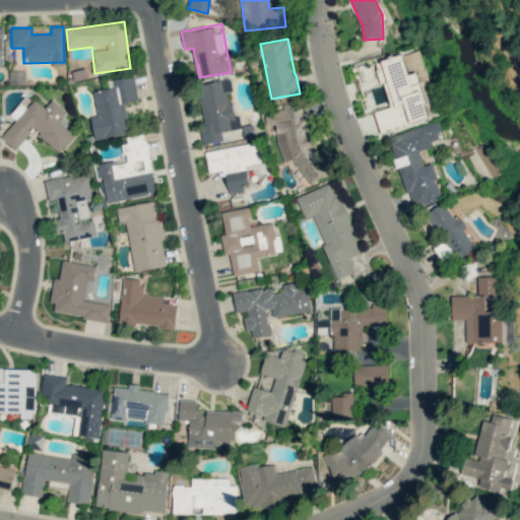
[(429,120),(418,72),(407,74),(403,55),(377,60),(388,108),(375,111),(379,131),(429,120)]
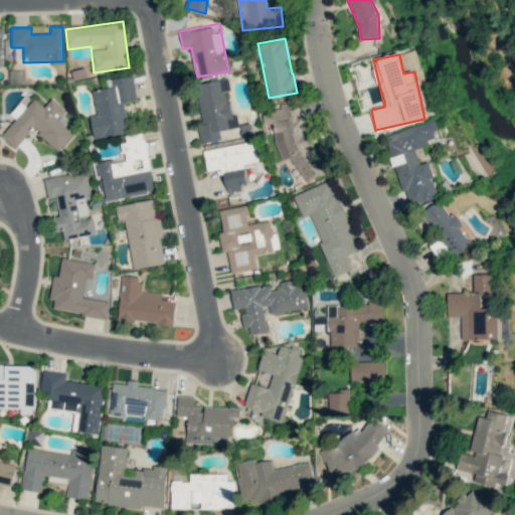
[(94,138),(128,132),(124,102),(137,100),(133,75),(106,79),(107,88),(92,90),(96,115),(90,116),(94,138)]
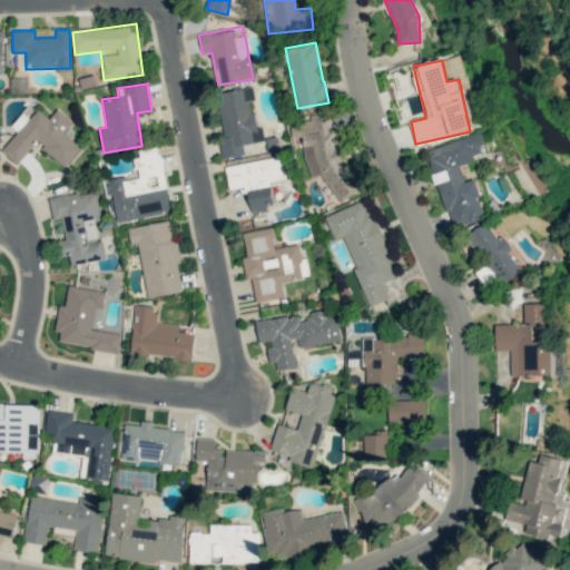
[(264,140),(262,126),(255,127),(252,101),(255,100),(253,87),(217,92),(224,137),(218,138),(222,158),(244,155),(243,144),(264,140)]
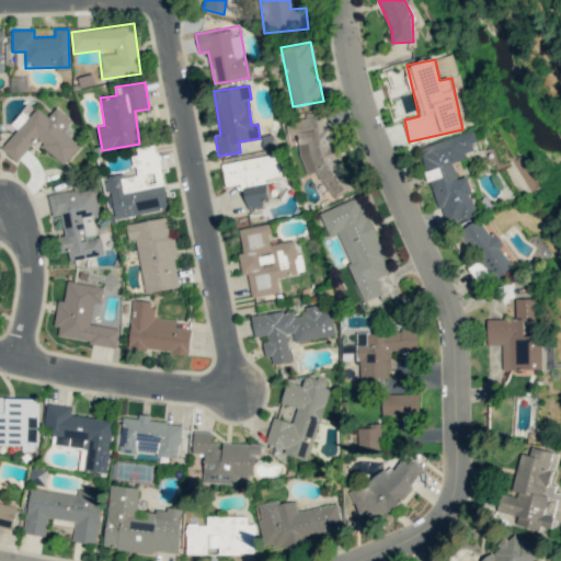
[(36,106),(1,149),(18,162),(35,140),(65,164),(80,145),(63,130),(72,119),(56,106),(48,116),(36,106)]
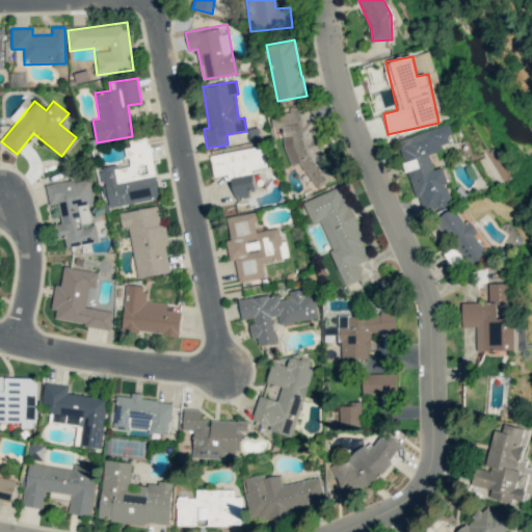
[(316,189),(339,175),(317,142),(317,133),(311,125),(310,112),(306,106),(293,107),(286,112),(277,112),(271,116),(272,128),(283,127),(287,165),(299,163),(316,189)]
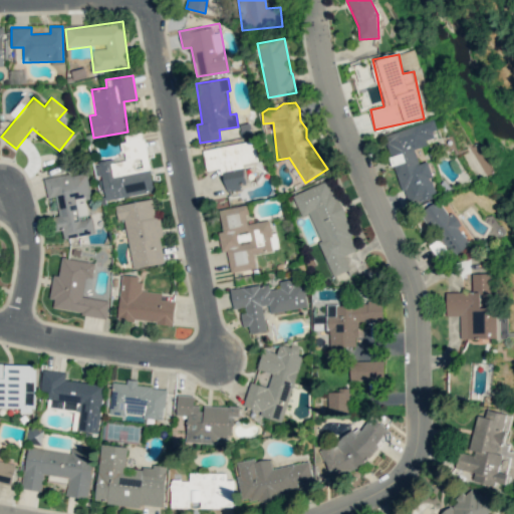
[(438,197),(427,161),(419,164),(415,149),(429,145),(428,140),(438,137),(434,120),(384,135),(406,206),(438,197)]
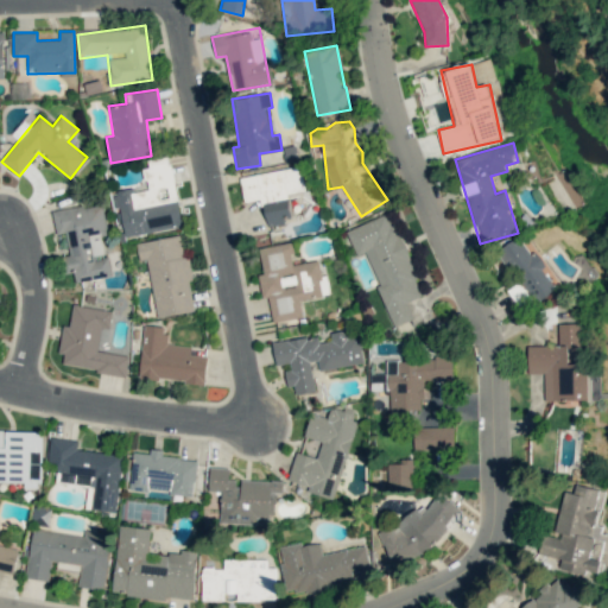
[(125,236),(182,227),(170,156),(144,160),(149,190),(133,192),(132,189),(109,192),(113,210),(120,208),(125,236)]
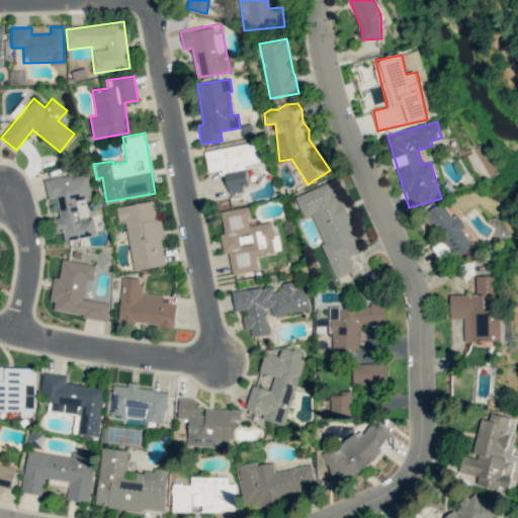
[(203,151),(207,172),(223,170),(227,191),(248,187),(245,167),(260,165),(256,142),(203,151)]
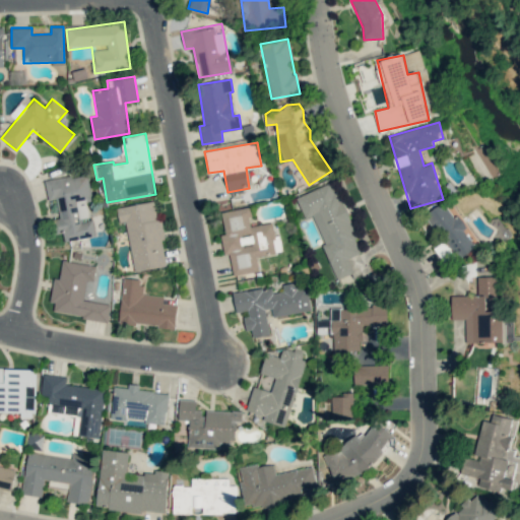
[(95,237),(92,218),(90,218),(87,201),(91,200),(87,175),(45,180),(48,200),(57,199),(60,218),(53,219),(55,234),(63,233),(64,241),(95,237)]
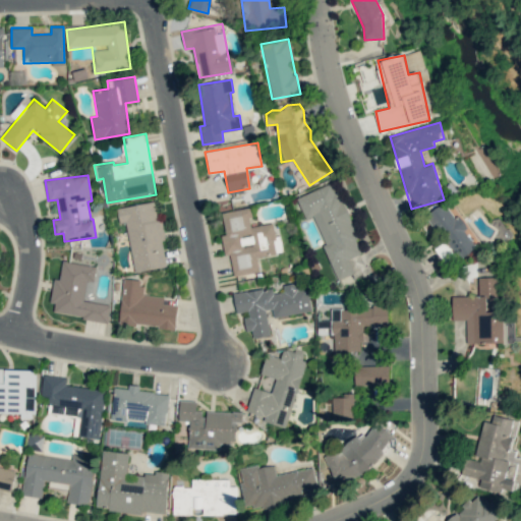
[(117,208),(119,224),(126,223),(134,272),(167,267),(157,200),(117,208)]
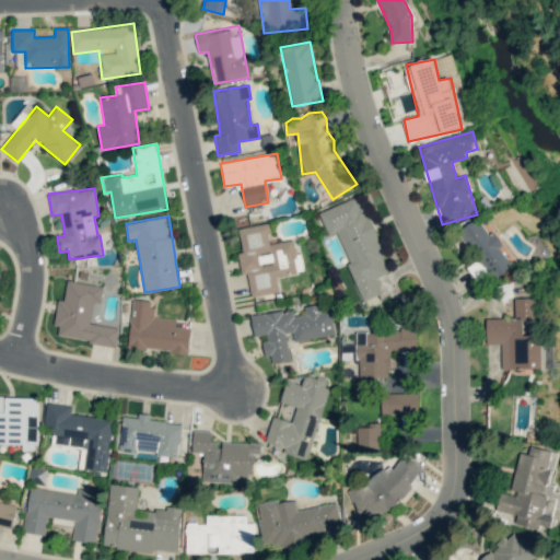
[(511,267),(481,216),(458,230),(476,260),(467,266),(478,286),(511,267)]
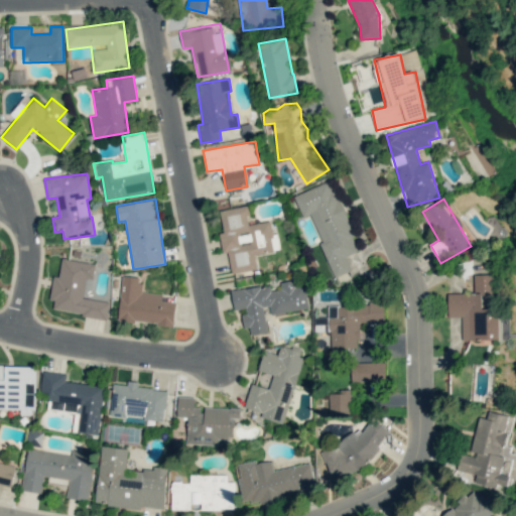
[(231,273),(257,269),(255,254),(280,250),(277,234),(272,234),(270,221),(250,224),(247,206),(220,210),(223,231),(219,232),(222,253),(228,252),(231,273)]
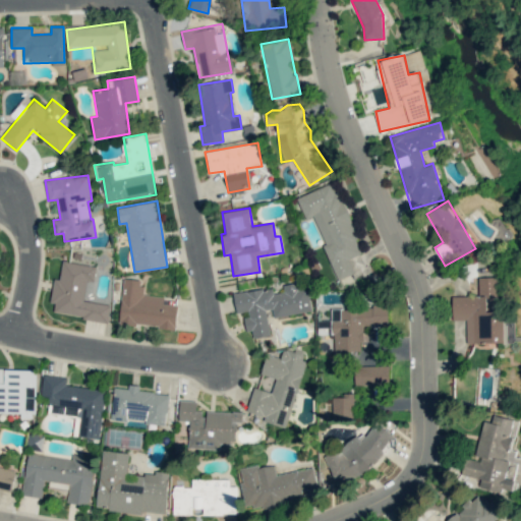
[(108,322),(111,304),(83,300),(87,281),(94,282),(96,266),(62,261),(59,279),(54,279),(50,303),(55,303),(53,313),(108,322)]
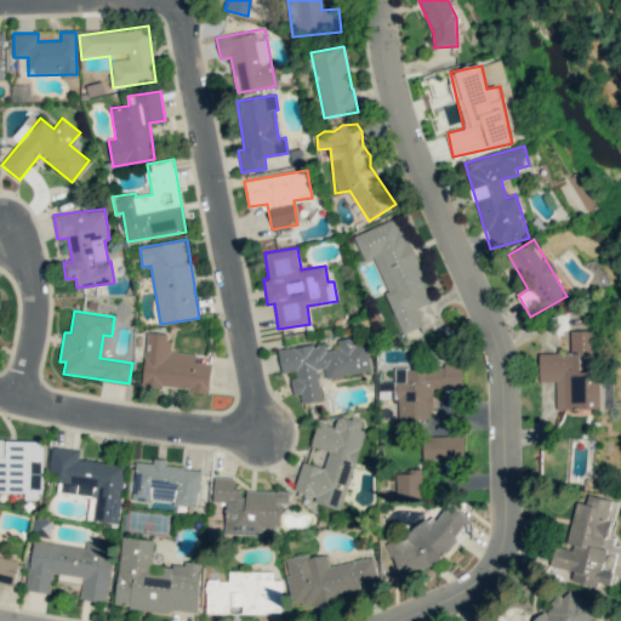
[(600,409),(600,372),(580,372),(580,354),(591,354),(591,330),(569,330),(569,353),(539,353),(539,381),(556,381),(556,409),(600,409)]
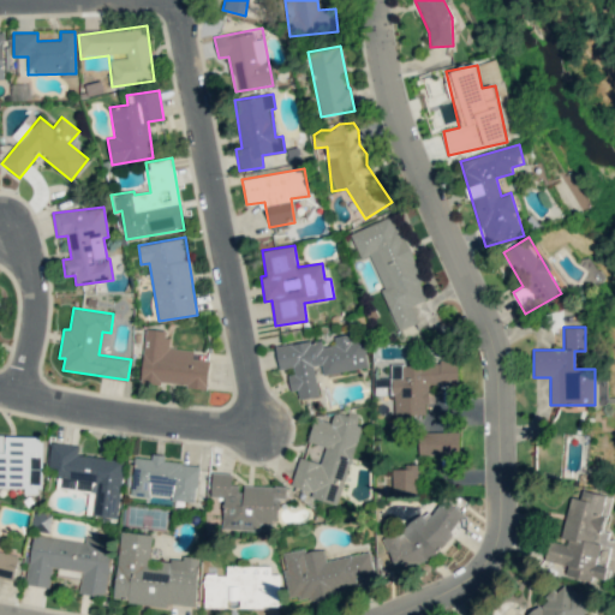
[(207,388),(209,359),(192,358),(193,350),(167,348),(168,330),(145,329),(141,383),(207,388)]
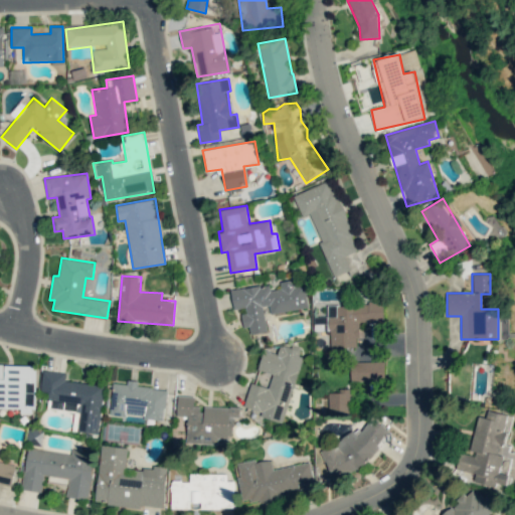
[(307,308),(303,279),(279,282),(280,288),(271,290),(270,285),(230,290),(233,309),(241,308),(244,327),(249,327),(249,334),(267,332),(264,307),(269,306),(270,313),(307,308)]
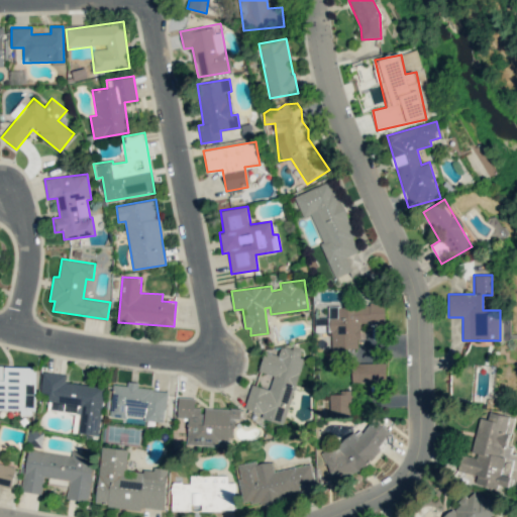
[(328,305),(327,324),(315,324),(315,331),(331,331),(331,349),(358,350),(358,322),(385,323),(385,305),(328,305)]
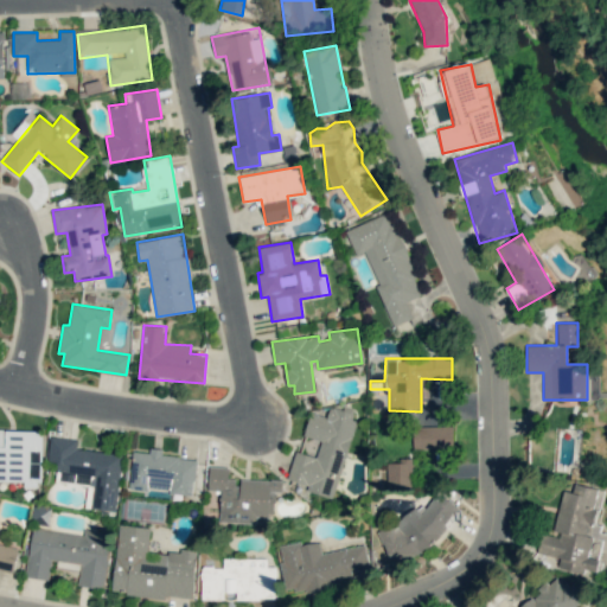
[(332,498),(357,414),(330,407),(326,417),(311,413),(304,436),(320,441),(315,457),(295,451),(287,480),(308,486),(307,491),(332,498)]
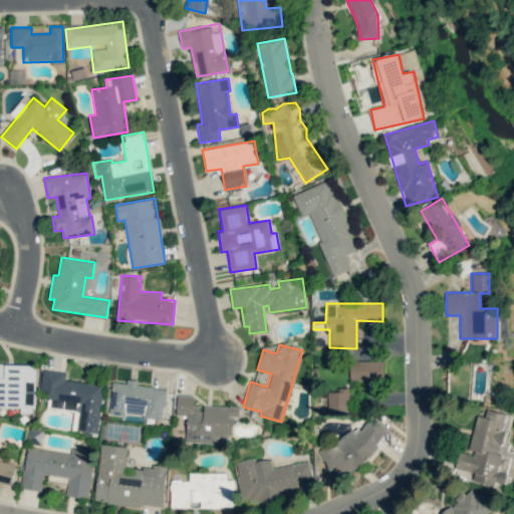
[(348,380),(383,380),(383,360),(349,360),(348,380)]
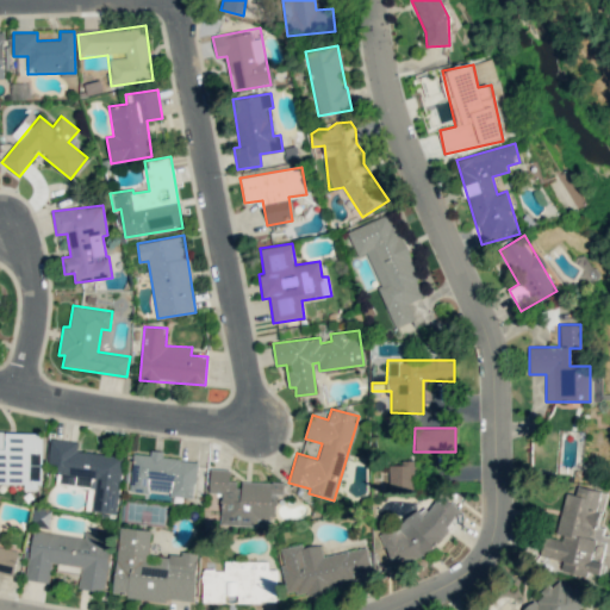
[(0,483),(25,484),(24,490),(41,490),(42,433),(0,431),(0,483)]
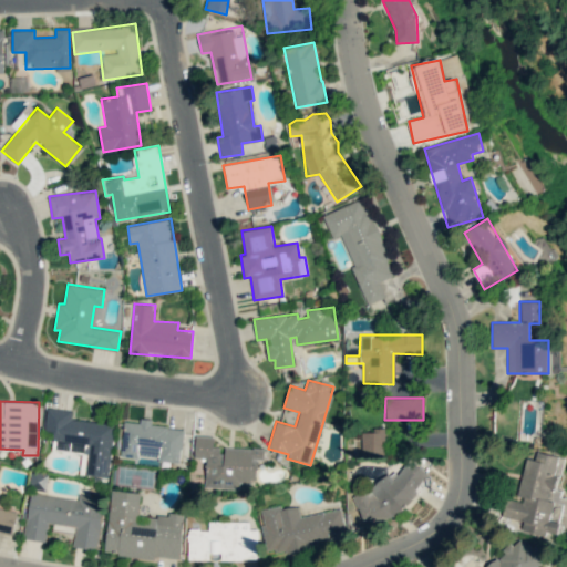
[(113,424),(71,420),(72,411),(47,408),(44,431),(53,432),(52,440),(88,444),(84,475),(107,478),(113,424)]
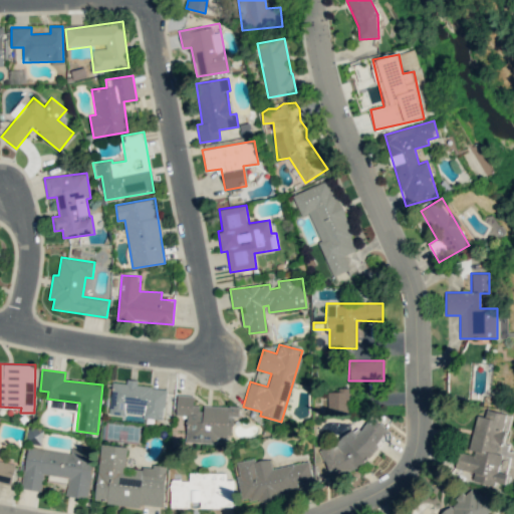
[(112,381),(109,414),(163,419),(166,389),(137,386),(138,380),(127,379),(126,383),(112,381)]
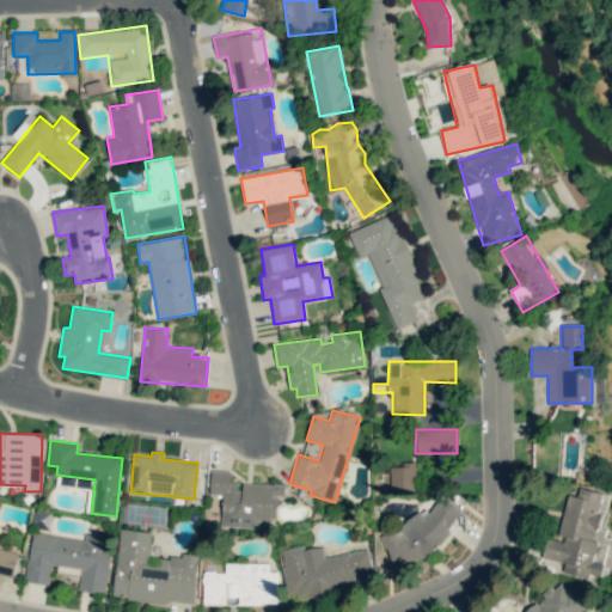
[(415,464),(389,465),(390,494),(416,493),(415,464)]
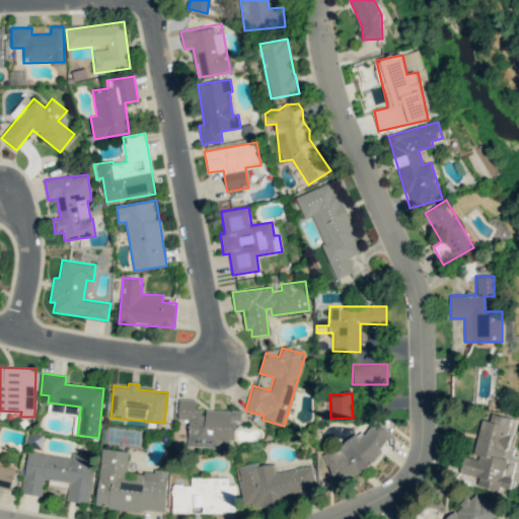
[(188,446),(219,447),(219,441),(234,441),(235,422),(240,422),(241,411),(205,410),(205,411),(195,411),(196,399),(178,399),(177,419),(189,420),(188,446)]
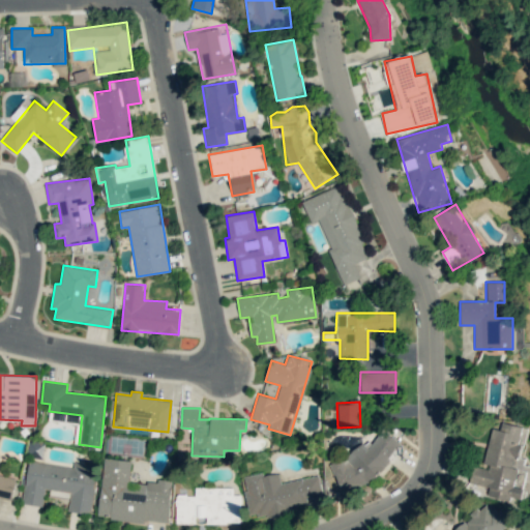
[(527,428),(502,422),(500,430),(492,428),(483,467),(474,465),(470,483),(489,488),(487,496),(509,501),(510,497),(524,500),(526,490),(527,490),(529,476),(529,463),(520,461),(527,428)]
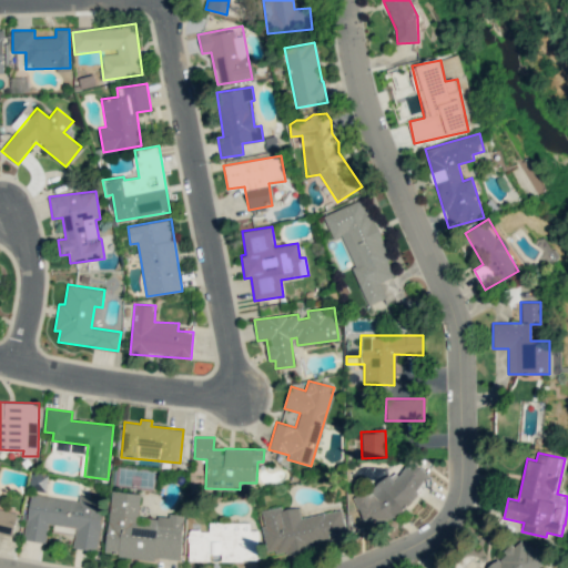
[(364,528),(391,518),(394,514),(405,510),(428,474),(408,460),(399,475),(396,474),(378,479),(373,488),(353,495),(364,528)]
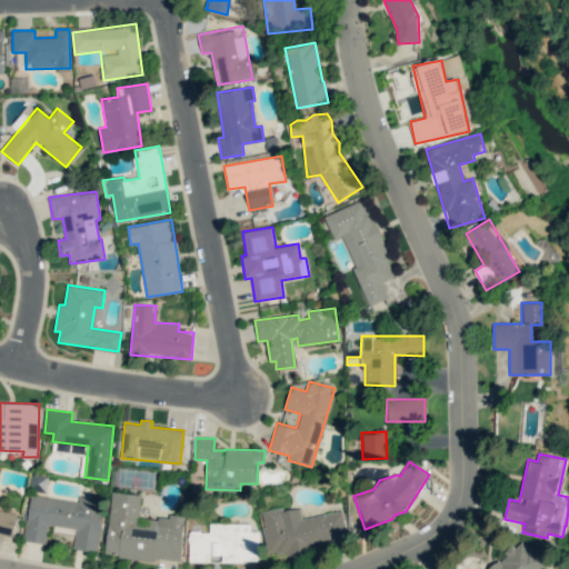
[(140,495),(111,491),(105,556),(180,562),(185,518),(148,515),(147,525),(138,523),(140,495)]
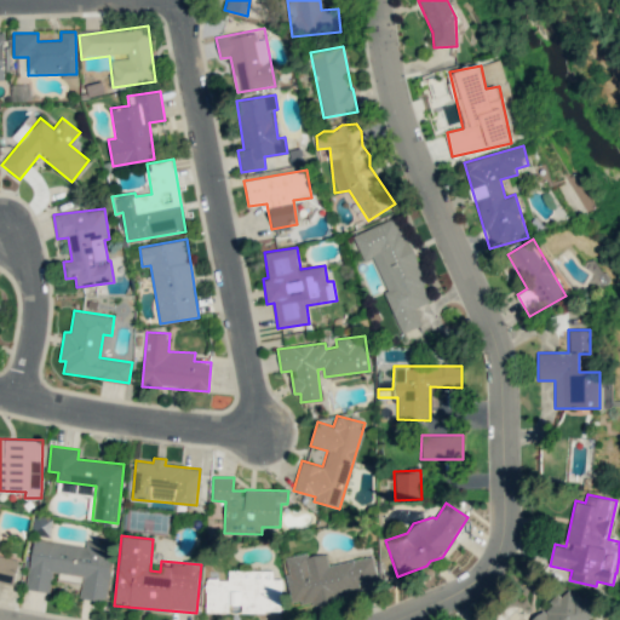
[(105,601),(114,545),(85,540),(85,546),(33,539),(26,589),(51,592),(53,579),(81,583),(79,597),(105,601)]
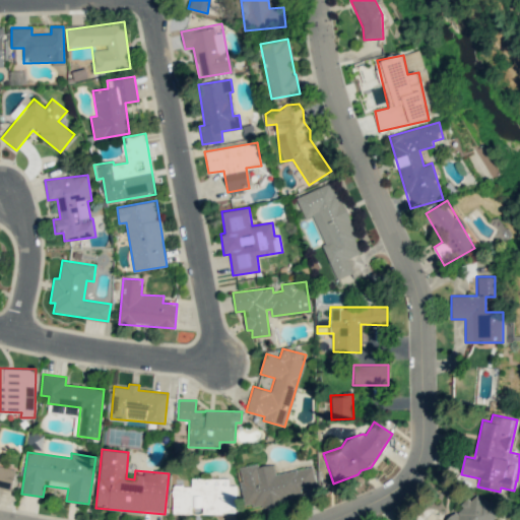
[(312,466),(274,473),(273,462),(238,468),(245,509),(309,498),(307,488),(316,486),(312,466)]
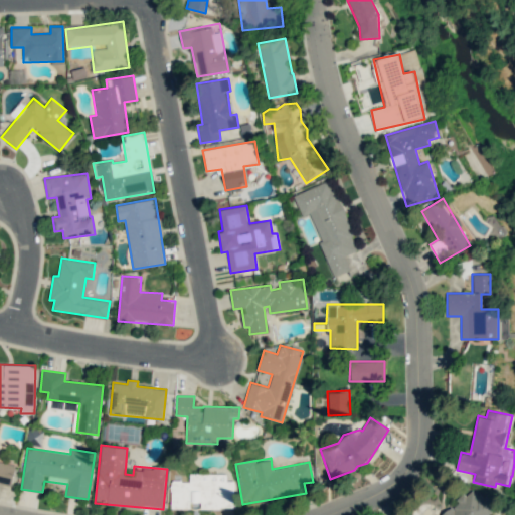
[(0,462),(0,481),(12,483),(15,464),(0,462)]
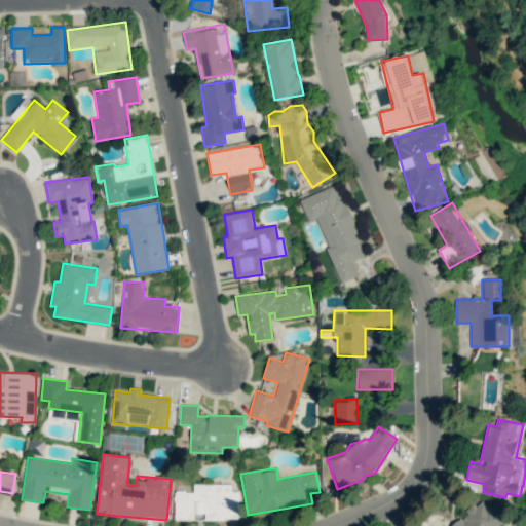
[(174,520),(193,520),(193,513),(205,513),(205,519),(239,519),(239,491),(231,491),(231,484),(193,484),(193,491),(174,491),(174,520)]
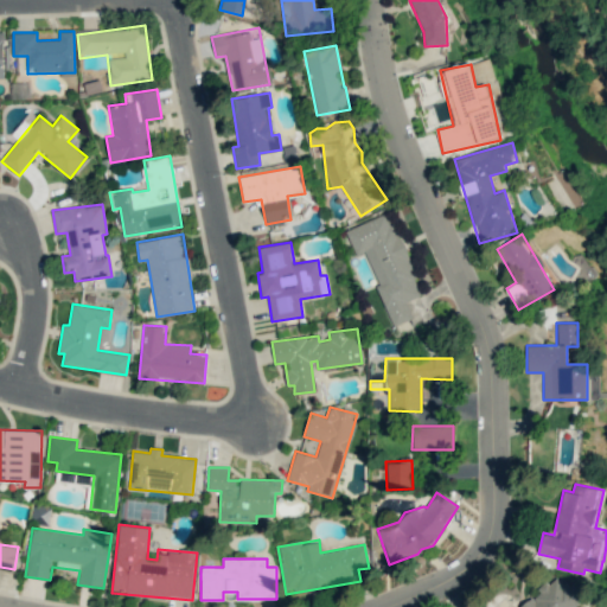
[(581,606),(585,605),(557,574),(521,606),(581,606)]
